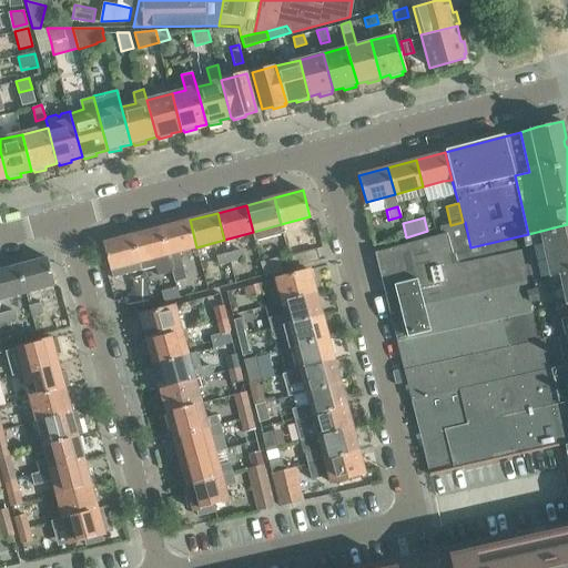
[(196,247),(190,220),(161,227),(172,272),(175,282),(186,280),(180,252),(196,247)]
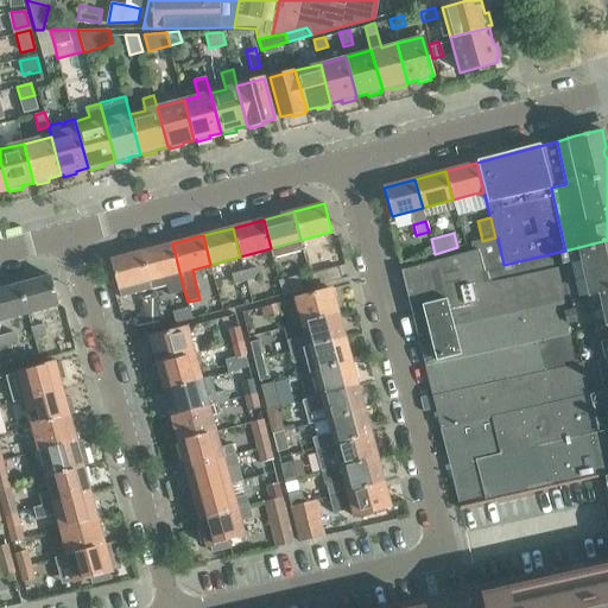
[(495,238),(482,241),(472,244),(473,252),(401,270),(417,334),(474,321),(607,291),(607,240),(565,251),(504,265),(498,238),(495,238)]
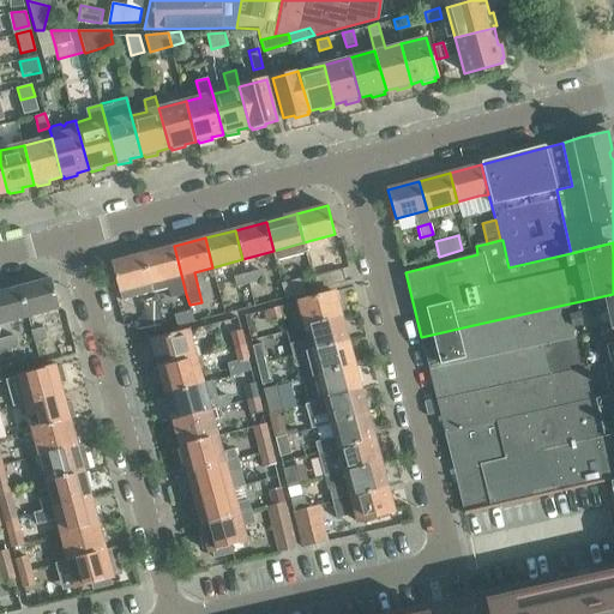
[(186,294),(174,246),(144,254),(151,283),(154,292),(168,288),(170,298),(186,294)]
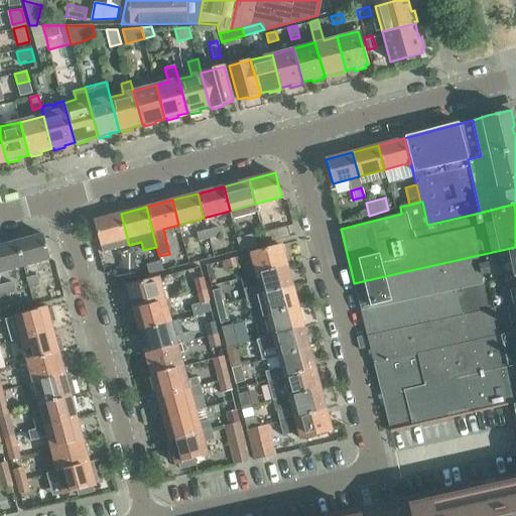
[(94,221),(101,245),(127,238),(121,214),(94,221)]
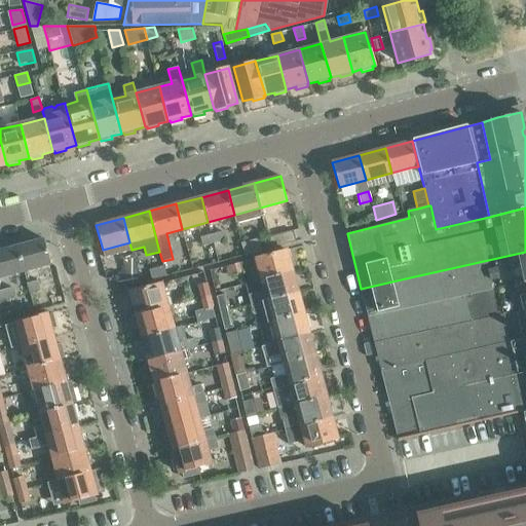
[(214,242),(224,239),(222,230),(211,233),(214,242)]
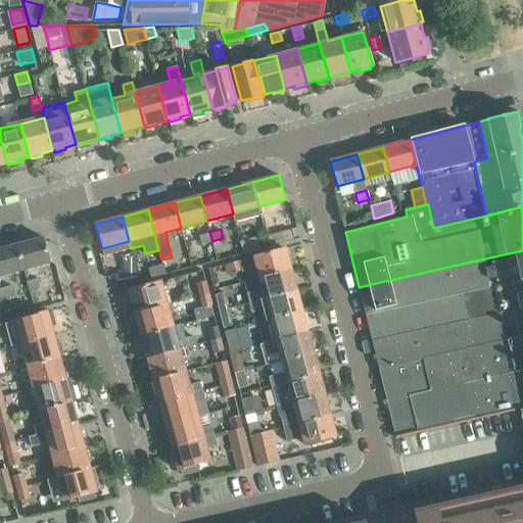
[(293,239),(291,230),(290,229),(267,235),(270,246),(293,239)]
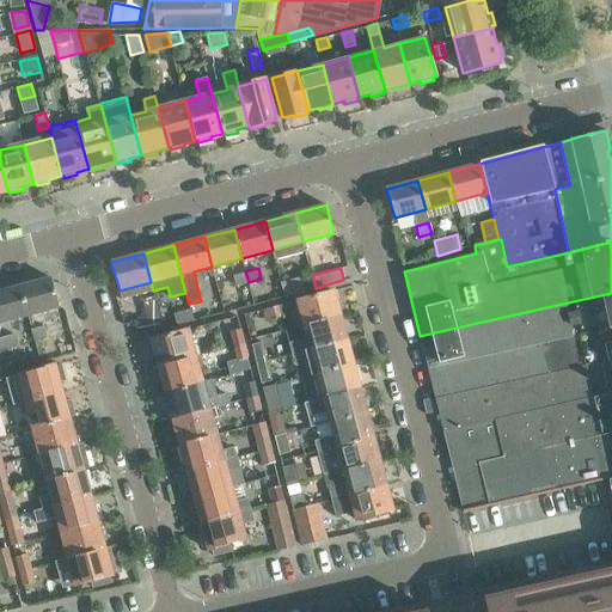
[(249,282),(245,271),(233,274),(243,308),(255,305),(249,282)]
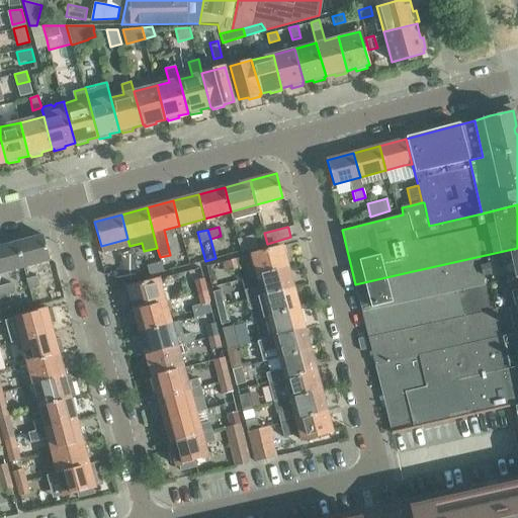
[(18,242),(24,266),(50,260),(44,235),(18,242)]
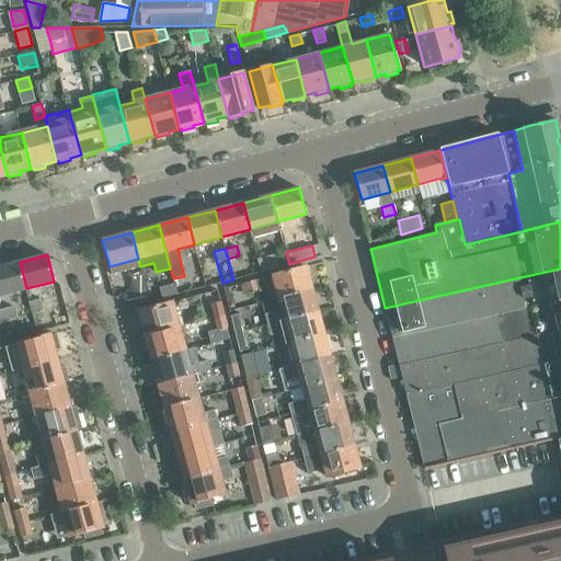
[(261,272),(278,267),(274,254),(258,259),(261,272)]
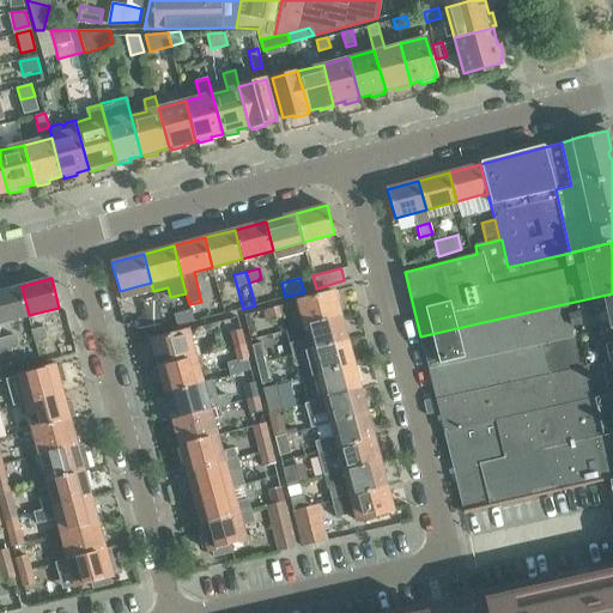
[(0,291),(0,322),(29,315),(22,286),(0,291)]
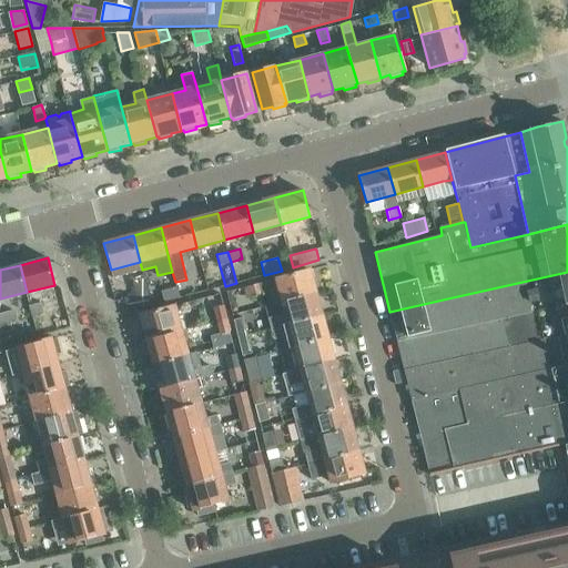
[(310,270),(276,279),(283,301),(316,293),(310,270)]
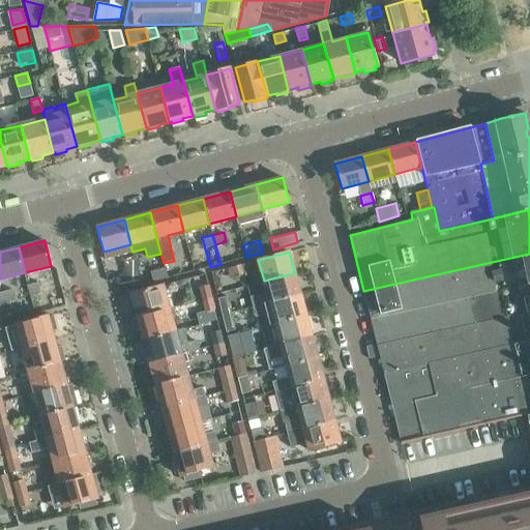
[(371,319),(413,310),(498,291),(529,284),(529,254),(413,280),(363,291),(371,319)]
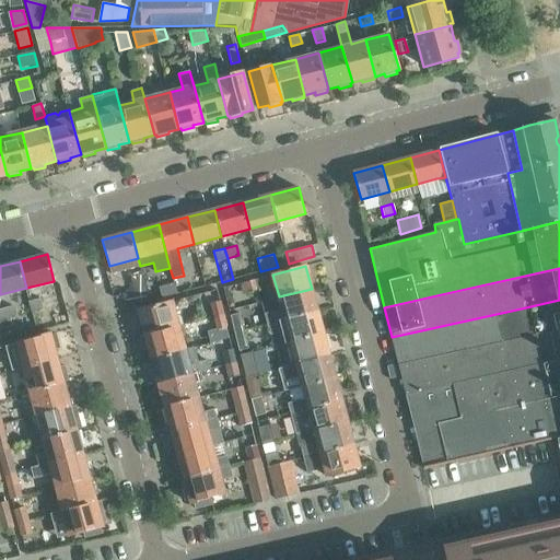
[(126,307),(149,301),(141,271),(130,275),(135,291),(123,294),(126,307)]
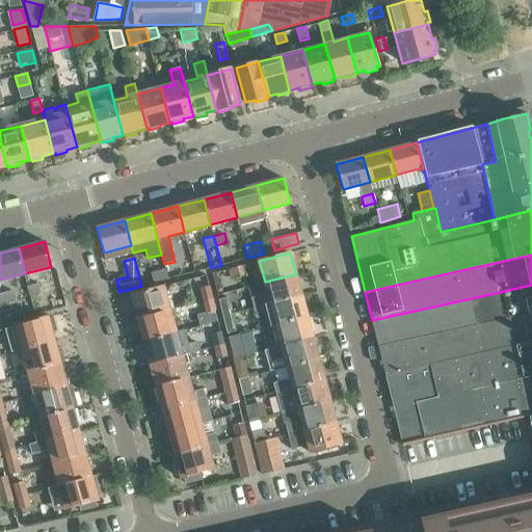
[(243,265),(232,268),(234,277),(245,274),(243,265)]
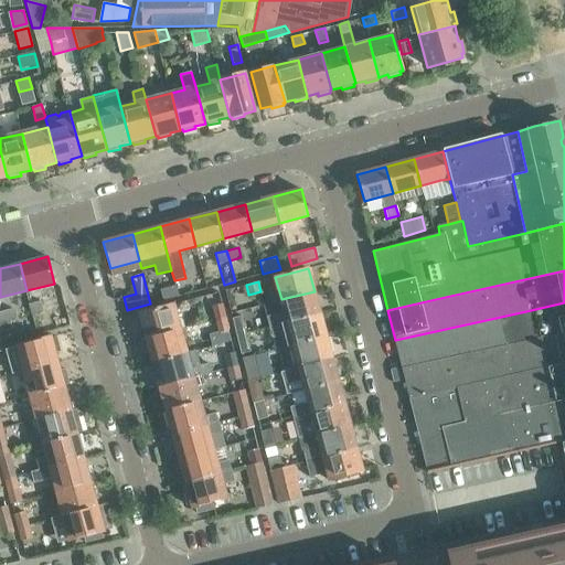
[(163,300),(179,296),(176,285),(160,289),(163,300)]
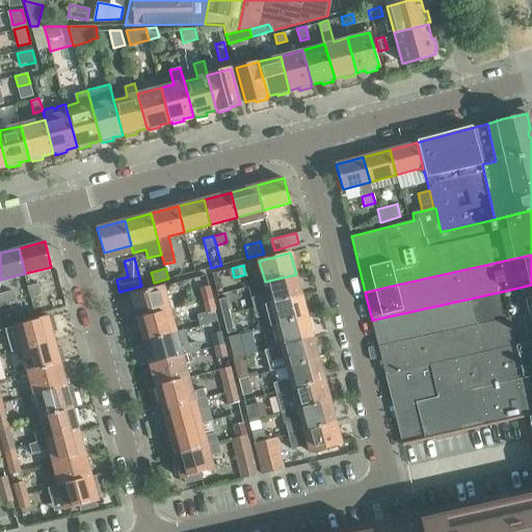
[(243,310),(301,294),(296,274),(265,282),(268,294),(240,301),(243,310)]
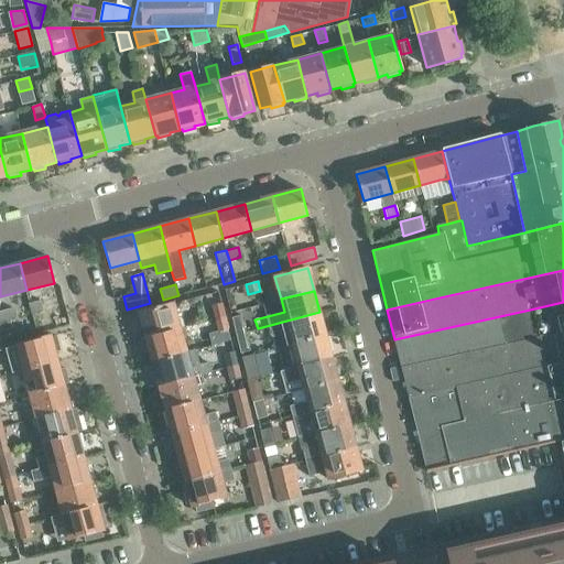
[(40,300),(29,302),(31,312),(42,310),(40,300)]
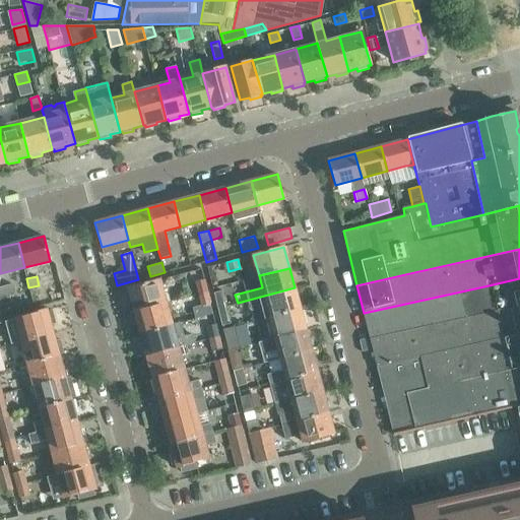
[(519,278),(489,285),(405,304),(364,313),(370,339),(517,307),(519,306),(519,278)]
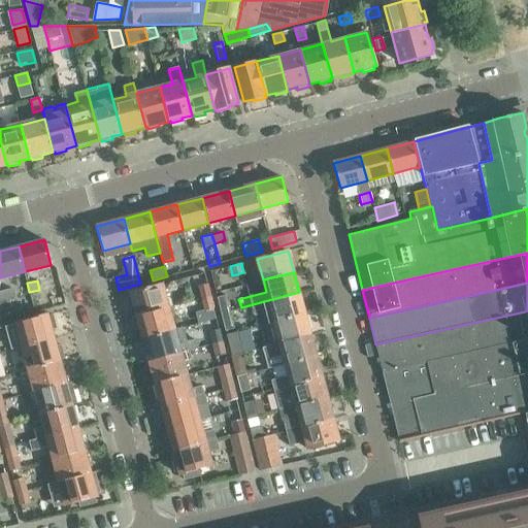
[(134,305),(137,316),(169,306),(163,284),(130,293),(132,297),(128,298),(131,306),(134,305)]
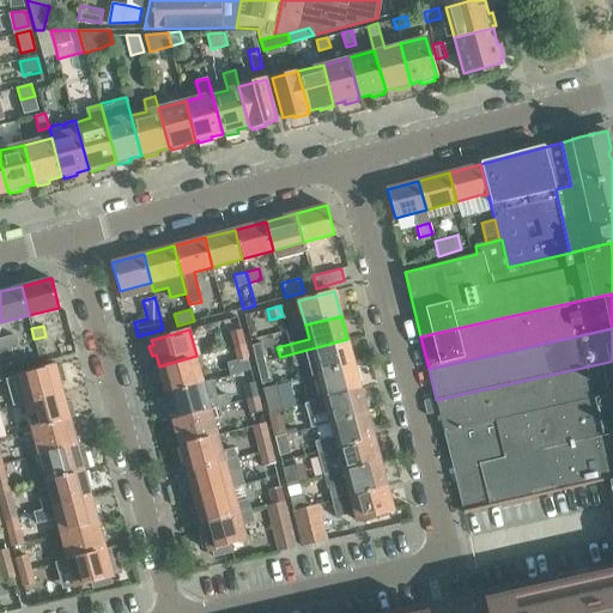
[(244,344),(241,331),(231,333),(235,346),(244,344)]
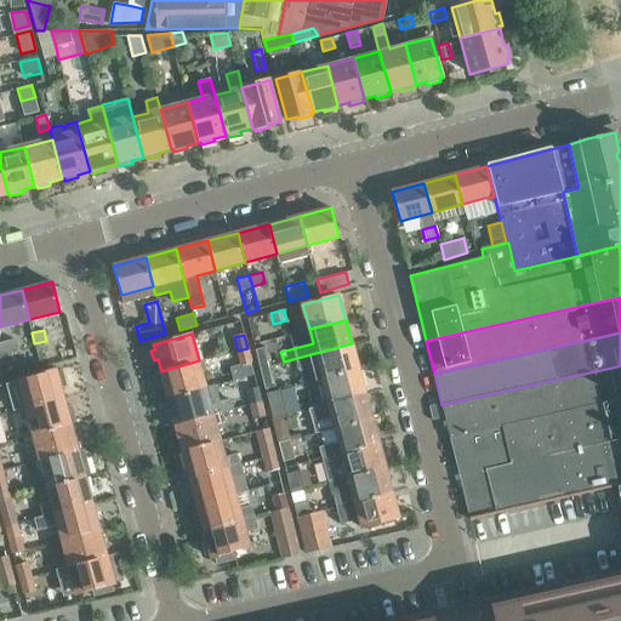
[(1,341),(5,352),(16,348),(12,339),(1,341)]
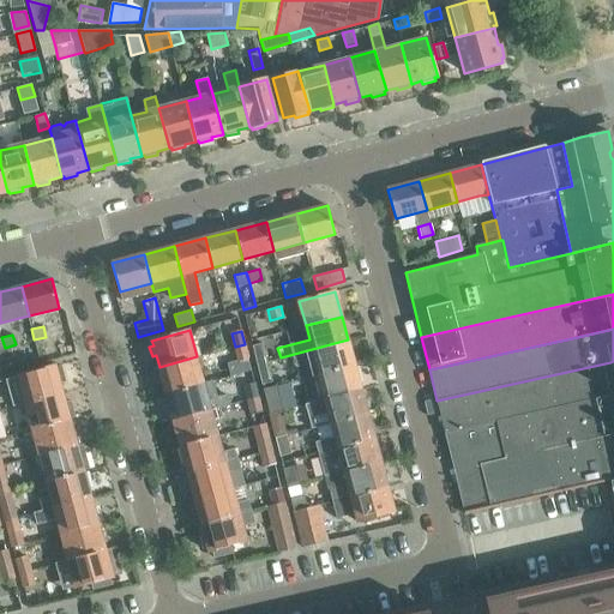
[(319,374),(355,365),(348,339),(281,357),(283,371),(309,363),(313,377),(319,374)]
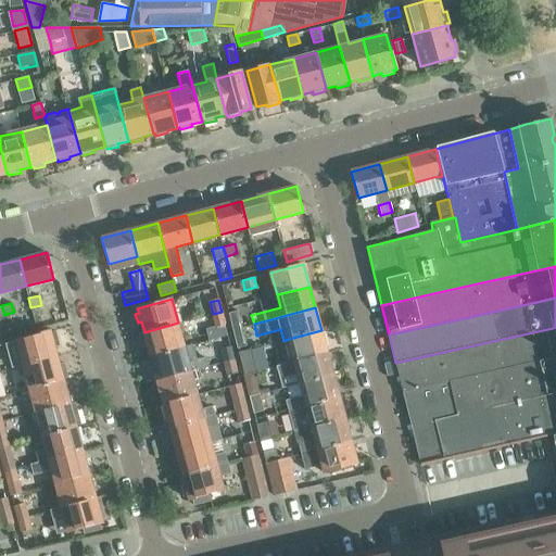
[(242,327),(238,311),(228,313),(232,329),(242,327)]
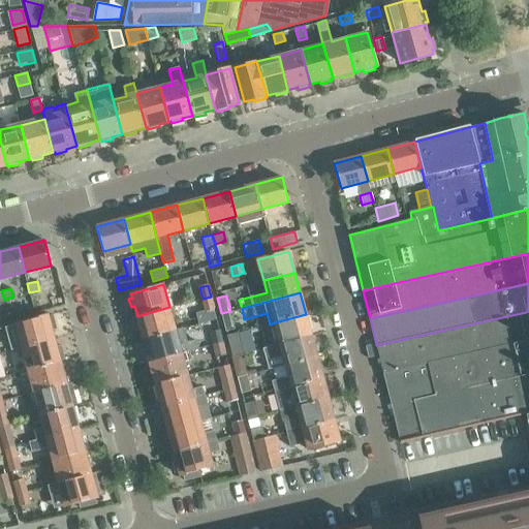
[(211,297),(203,299),(206,312),(214,310),(211,297)]
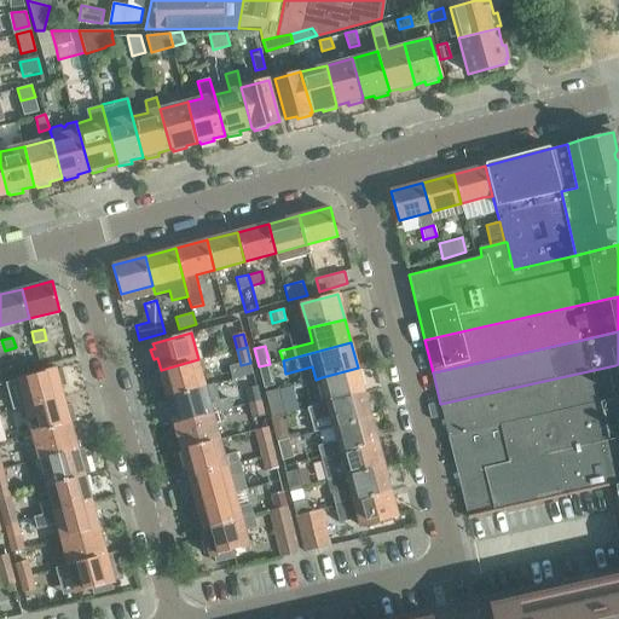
[(198,359),(161,370),(168,397),(206,387),(204,386),(198,359)]
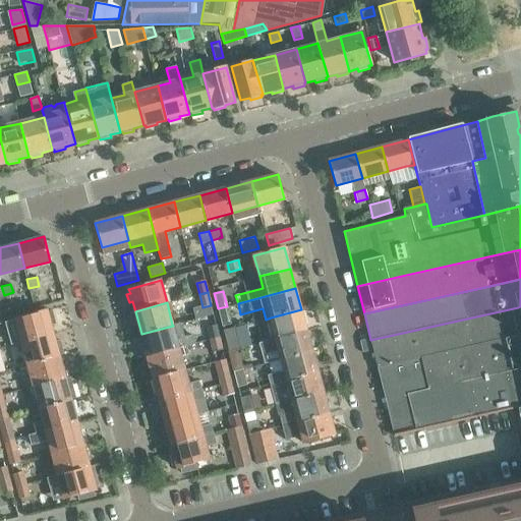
[(231,324),(227,306),(218,308),(222,326),(231,324)]
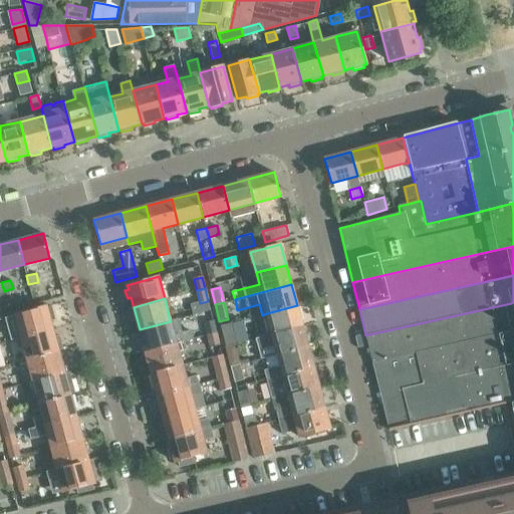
[(513,302),(511,303),(365,335),(372,363),(403,356),(416,353),(513,330),(513,302)]
